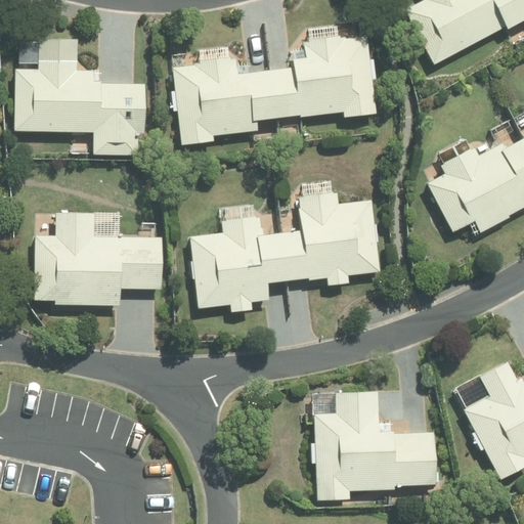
[(523,0),(421,0),(405,8),(435,66),(523,18),(523,0)]
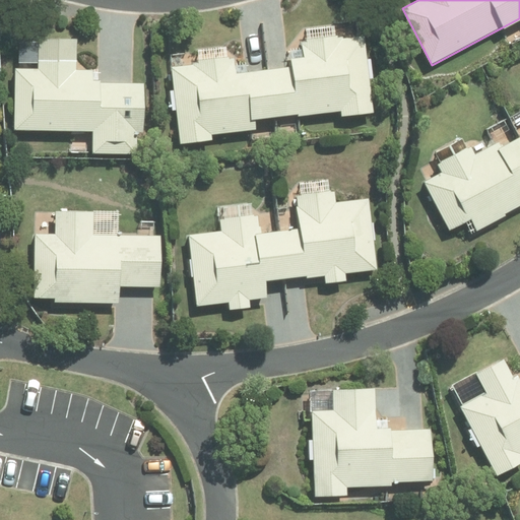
[(174,68),(182,142),(213,139),(213,134),(261,128),(260,118),(341,109),(341,114),(374,111),(366,33),(288,42),(291,64),(238,70),(237,61),(174,68)]
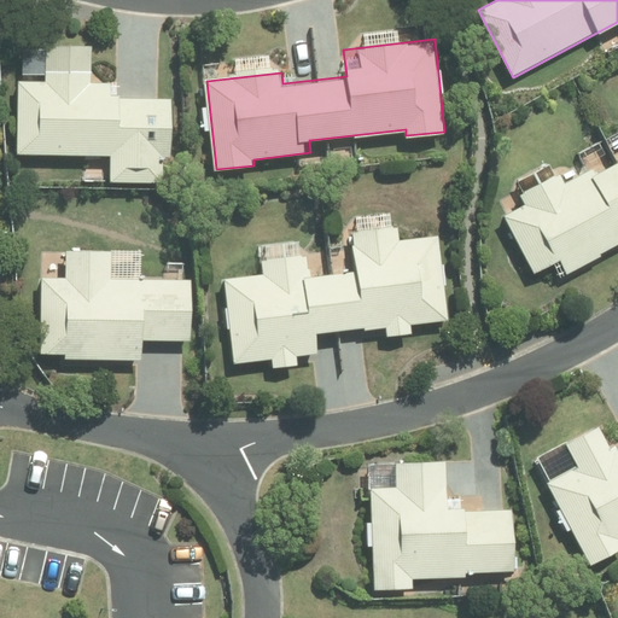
[(22,80),(19,151),(110,155),(109,180),(163,182),(163,156),(170,156),(173,98),(117,97),(117,82),(91,82),(92,45),(47,44),(46,80),(22,80)]
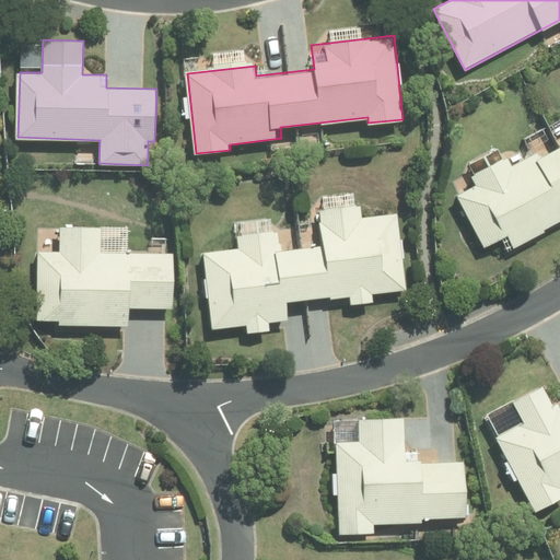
[(454,188),(486,248),(511,235),(516,247),(559,223),(559,154),(537,167),(527,149),(513,156),(511,151),(474,171),(476,176),(454,188)]
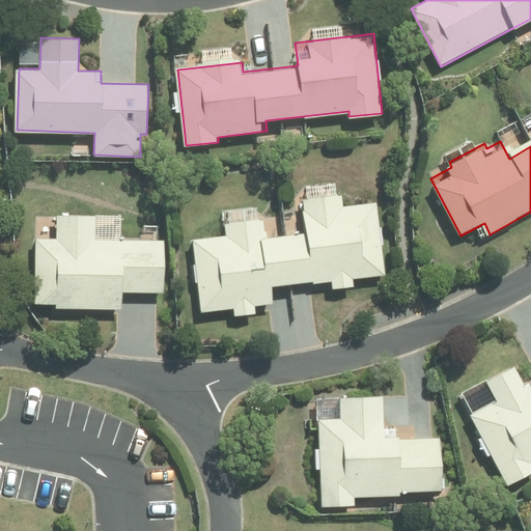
[(385,272),(376,202),(347,205),(345,191),(300,196),(304,235),(269,240),(267,215),(226,220),(228,234),(194,239),(202,310),(235,306),(236,315),(257,313),(256,304),(274,302),(273,286),(332,278),(333,288),(355,286),(354,276),(385,272)]
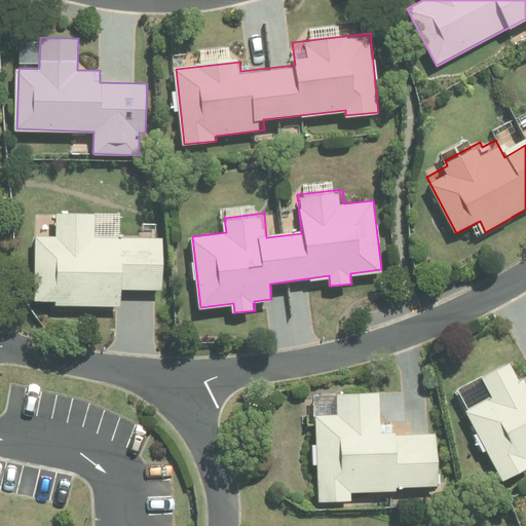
[(58,236),(35,235),(34,302),(125,304),(125,288),(162,289),(163,237),(96,236),(96,212),(58,211),(58,236)]
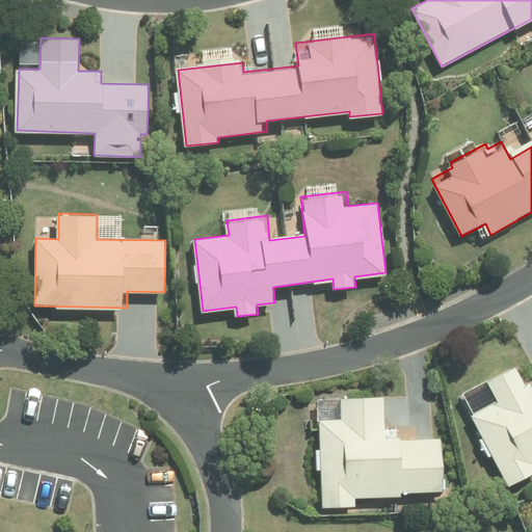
[(471,414),(508,483),(531,470),(531,389),(517,363),(485,379),(496,400),(471,414)]
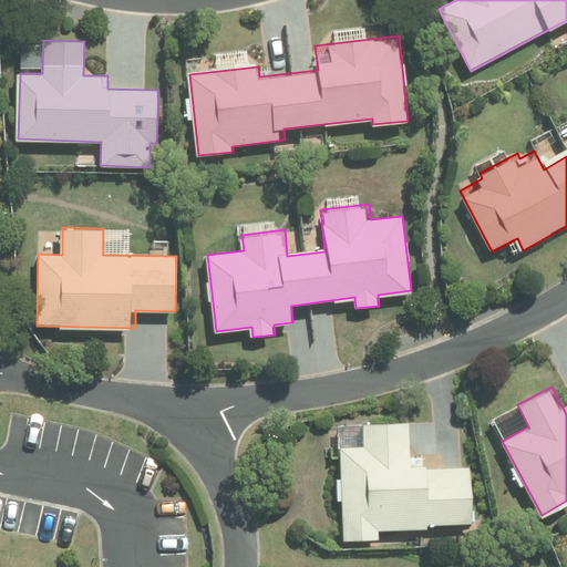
[(339,445),(343,537),(378,536),(378,528),(426,526),(425,524),(470,522),(466,464),(413,466),(411,420),(364,422),(366,444),(339,445)]
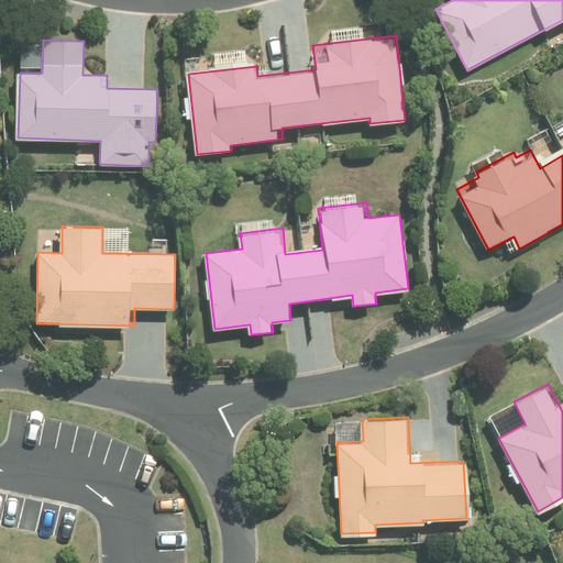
All buildings are outlined.
